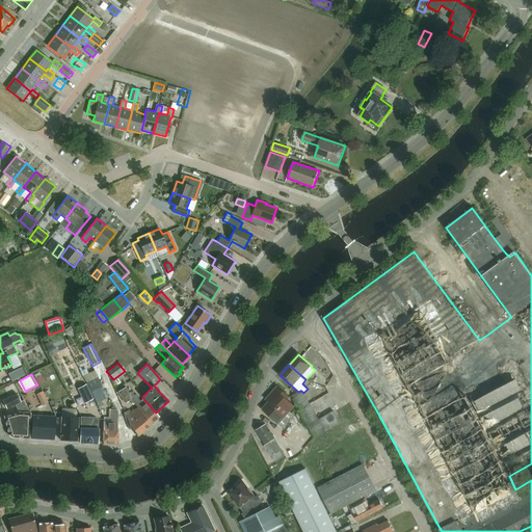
[(99,377),(87,382),(91,392),(103,387),(99,377)]
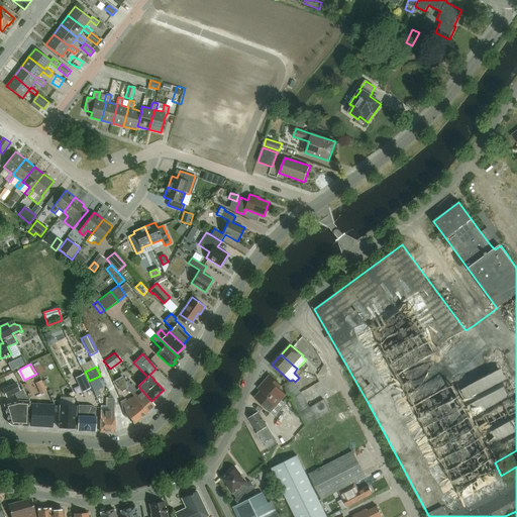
[(82,392),(91,388),(84,374),(75,378),(82,392)]
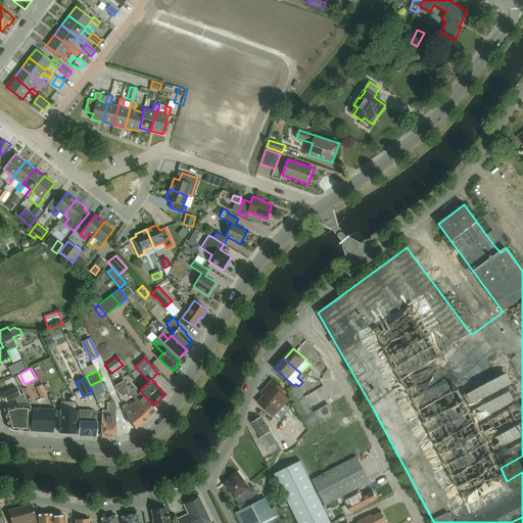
[(285,406),(290,399),(283,392),(285,390),(273,379),(260,392),(265,395),(257,402),(278,421),(289,409),(285,406)]
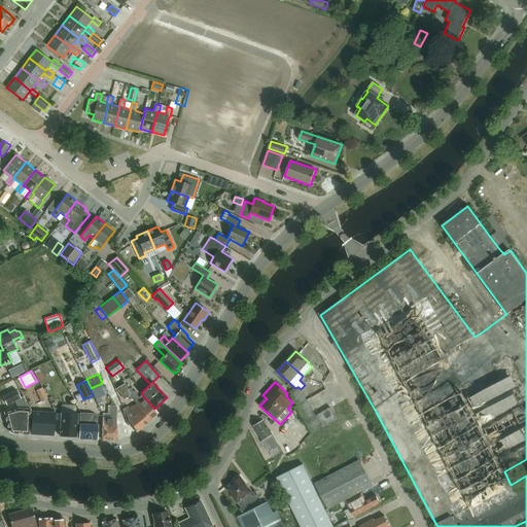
[(124,399),(130,395),(131,394),(129,390),(125,384),(117,388),(124,399)]
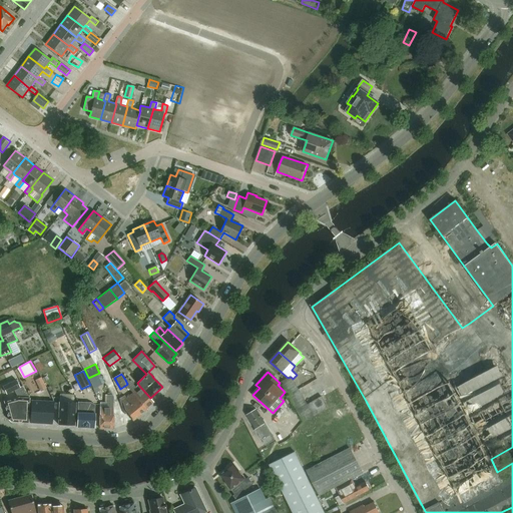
[(46,388),(40,377),(35,380),(40,391),(46,388)]
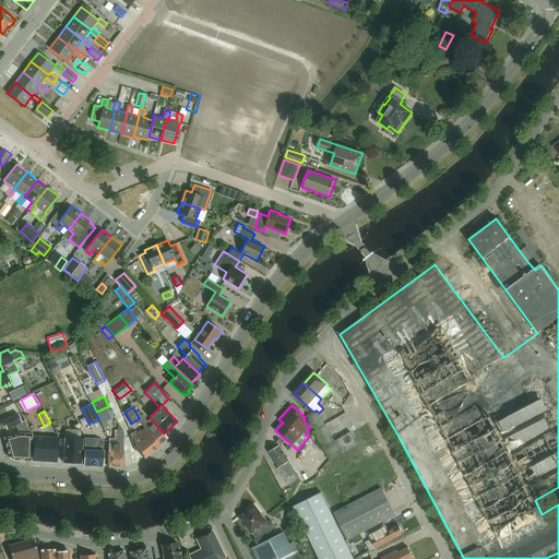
[(317,411),(313,412),(307,416),(308,418),(307,419),(330,460),(357,444),(351,432),(335,441),(319,413),(317,411)]
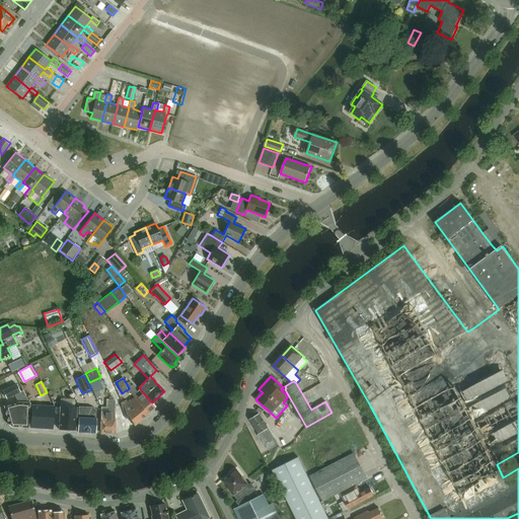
[(135,397),(148,413),(154,408),(153,406),(155,405),(152,402),(141,390),(140,388),(137,391),(134,387),(135,387),(133,384),(132,386),(129,382),(127,384),(129,388),(128,389),(135,397)]
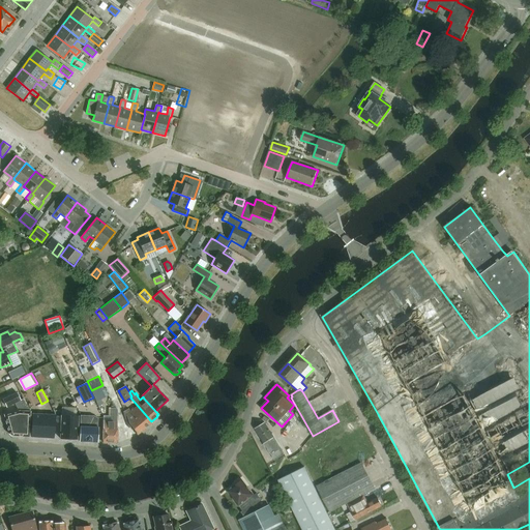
[(30,411),(29,411),(29,409),(23,399),(21,401),(17,392),(3,399),(7,407),(13,404),(19,411),(4,414),(9,434),(11,436),(29,436),(30,411)]
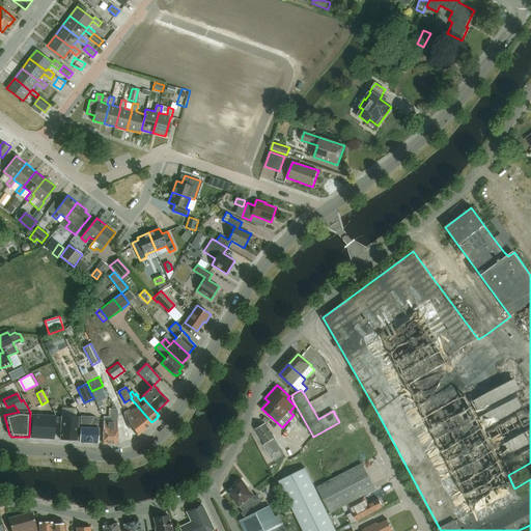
[(151,422),(138,407),(131,412),(129,410),(123,413),(130,428),(132,426),(138,435),(152,423),(151,422)]
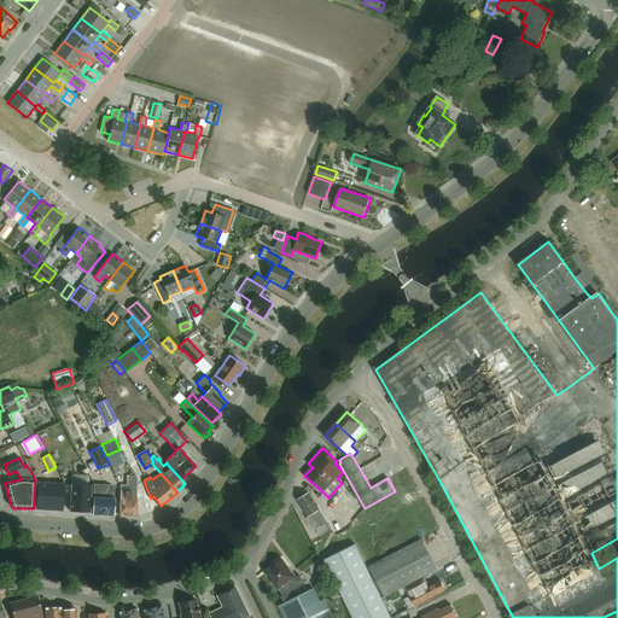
[(135,516),(136,478),(135,476),(129,476),(129,490),(120,490),(120,516),(135,516)]
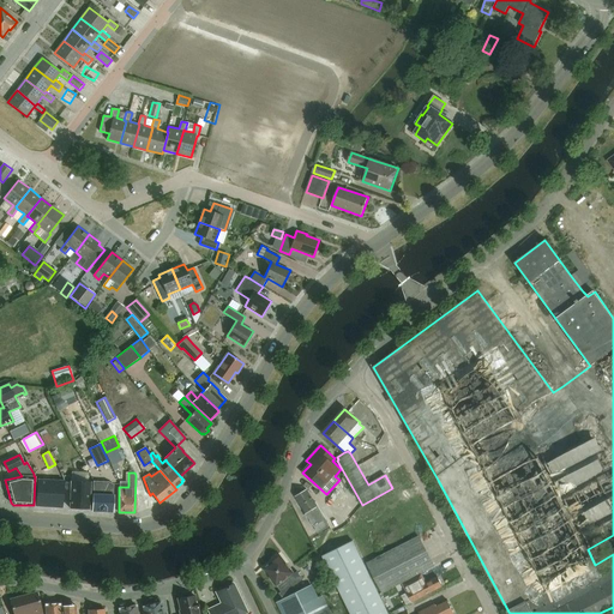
[(89,509),(90,485),(89,482),(85,482),(85,479),(82,479),(82,481),(65,481),(64,489),(71,491),(70,507),(89,509)]
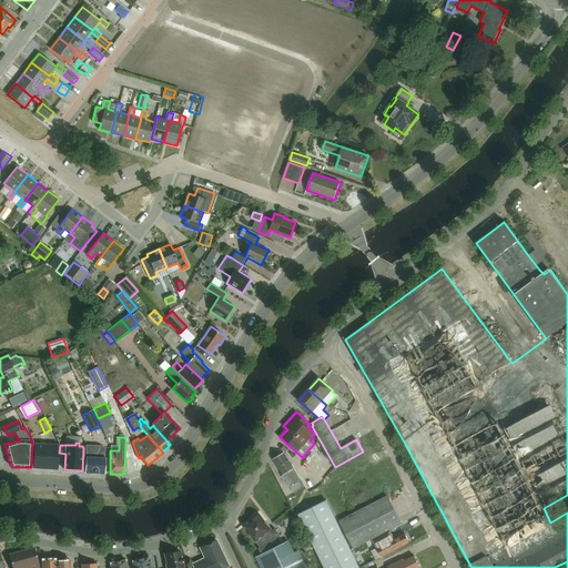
[(57,469),(59,445),(36,444),(33,467),(57,469)]
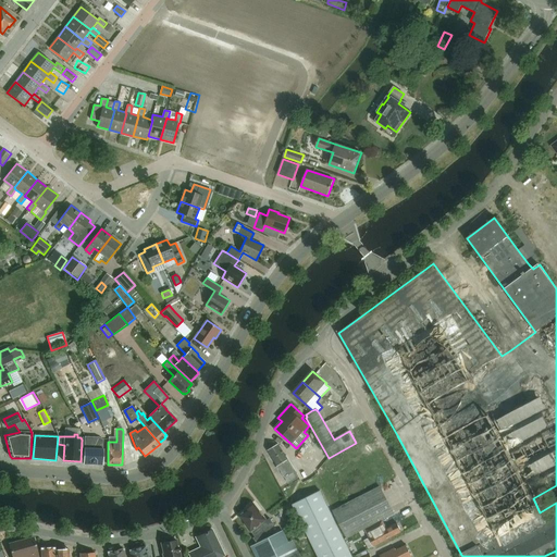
[(103,441),(99,438),(85,438),(84,463),(102,465),(103,441)]
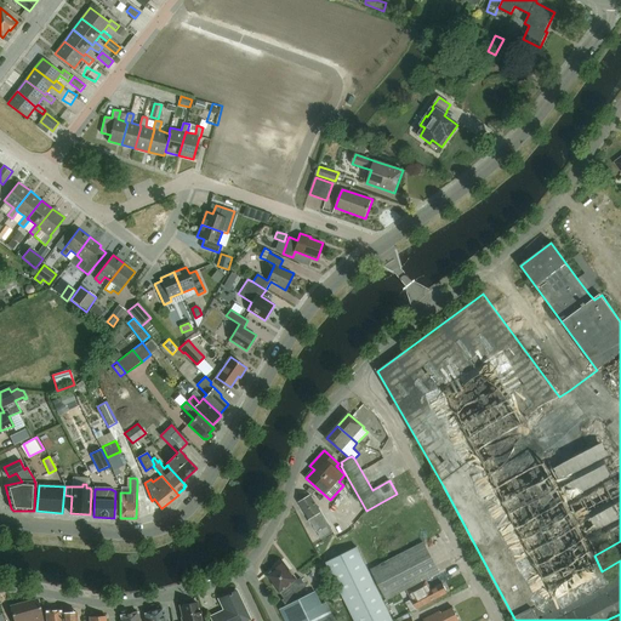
[(311,519),(322,512),(311,495),(300,502),(311,519)]
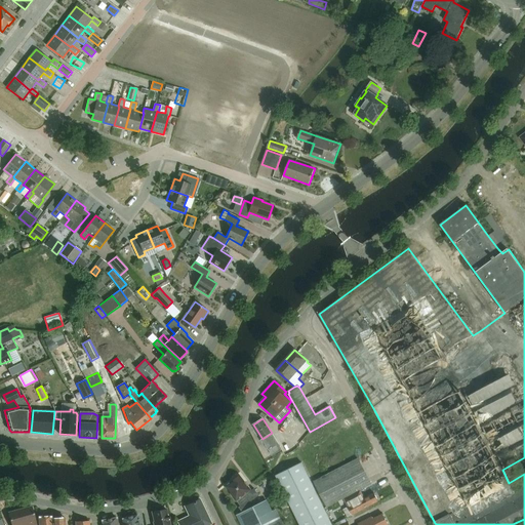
[(273,456),(282,450),(272,433),(263,439),(273,456)]
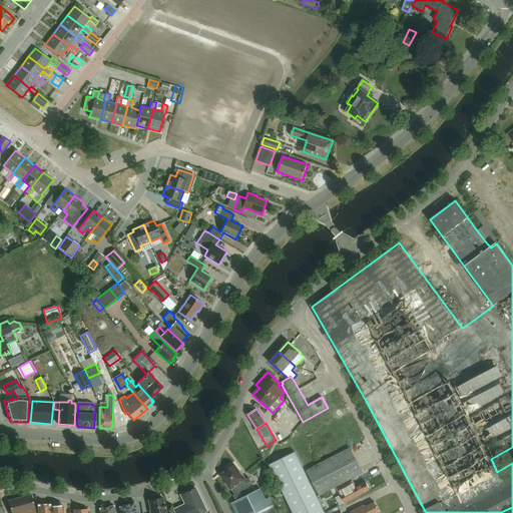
[(332,441),(345,431),(340,426),(328,435),(332,441)]
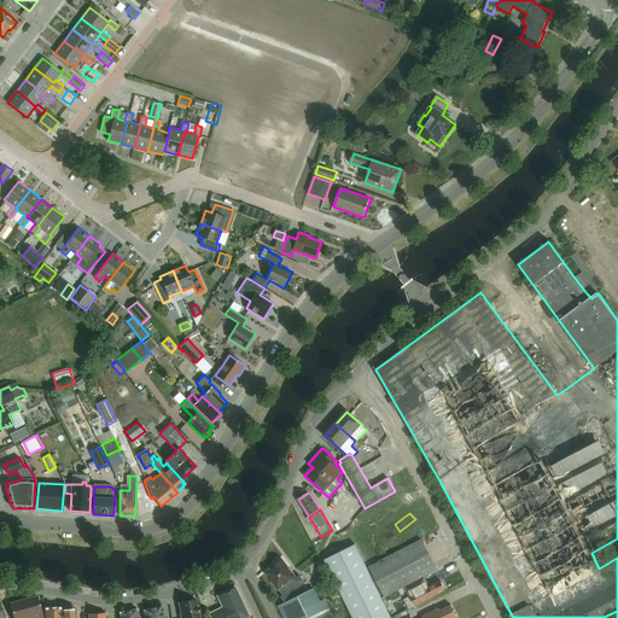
[(385,596),(437,570),(421,540),(369,566),(385,596)]
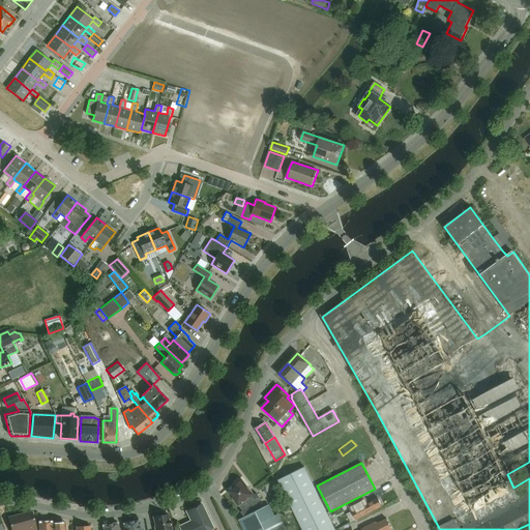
[(335,529),(304,467),(278,479),(302,529),(335,529)]
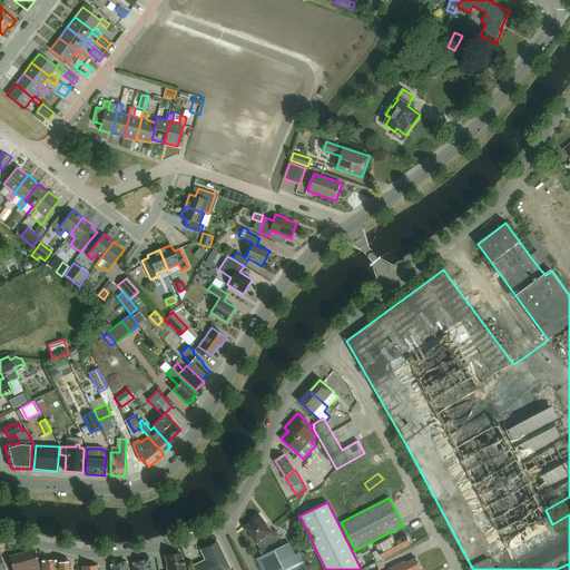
[(273,532),(261,517),(245,528),(261,549),(258,550),(264,556),(257,559),(262,569),(307,569),(300,552),(296,554),(290,543),(277,549),(273,543),(282,538),(276,530),(273,532)]
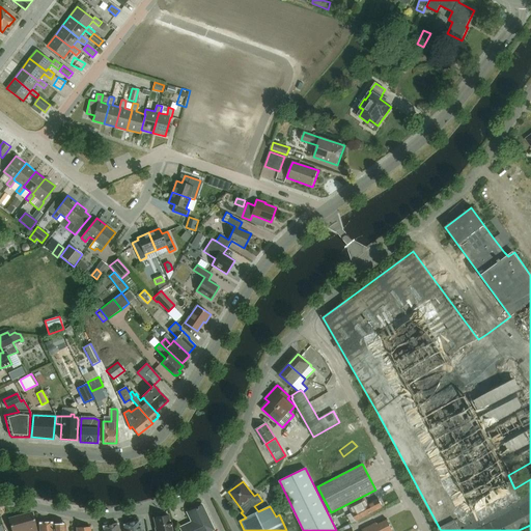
[(348,505),(357,521),(383,507),(379,499),(368,504),(365,497),(348,505)]
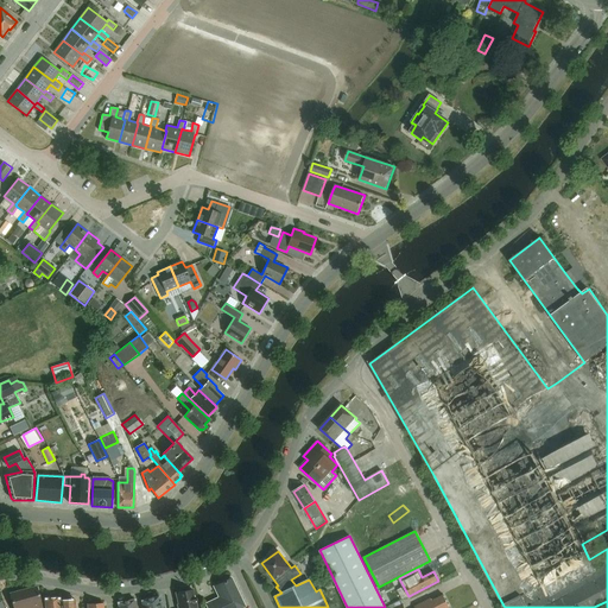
[(241,607),(245,607),(230,578),(214,587),(219,597),(206,603),(207,607),(241,607)]
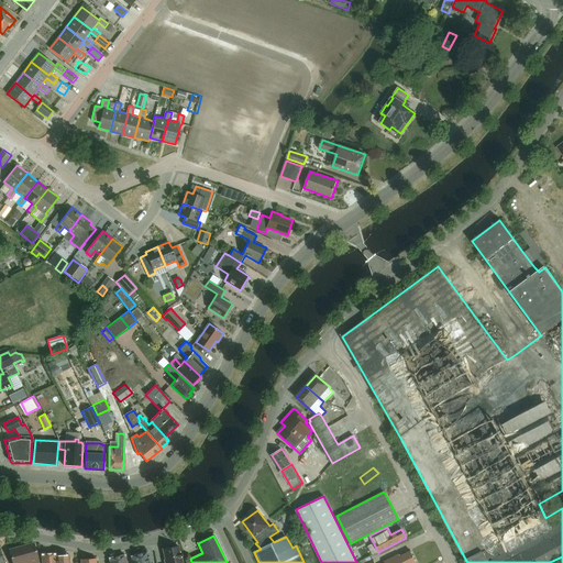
[(12,562),(39,562),(34,544),(24,548),(23,545),(9,550),(12,562)]
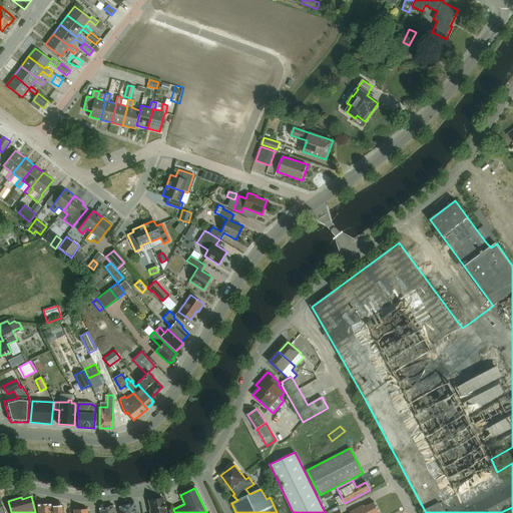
[(149,512),(166,512),(165,507),(164,507),(162,497),(148,500),(150,510),(149,510),(149,512)]
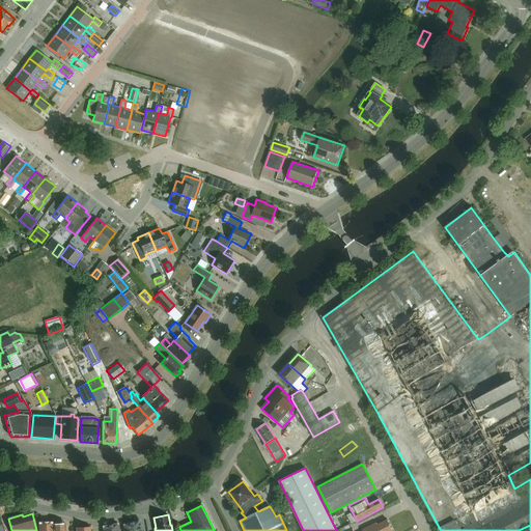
[(376,523),(363,529),(363,530),(393,530),(388,520),(378,525),(376,523)]
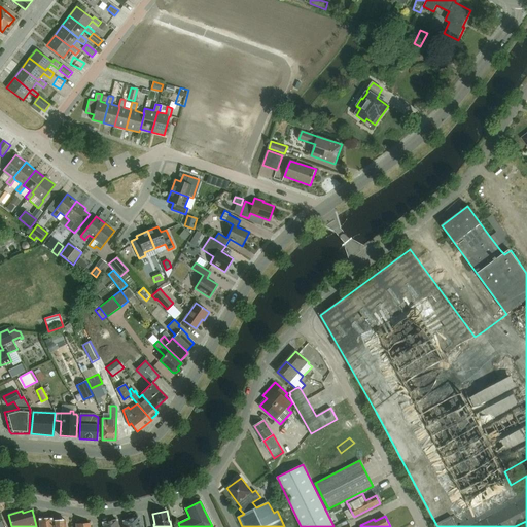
[(140,526),(138,517),(123,521),(124,526),(140,526)]
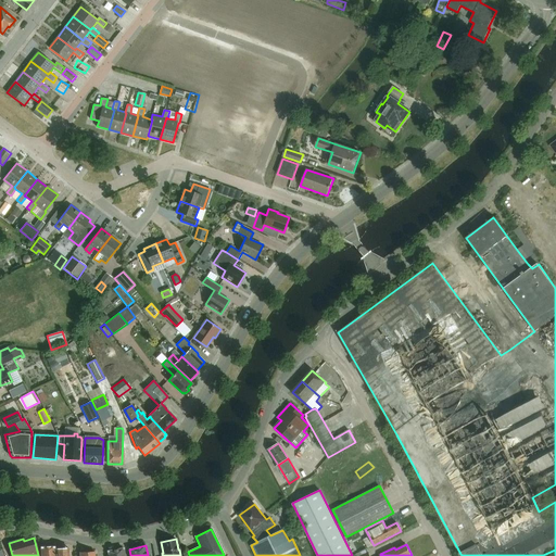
[(54,555),(54,550),(54,546),(40,547),(40,555),(54,555)]
